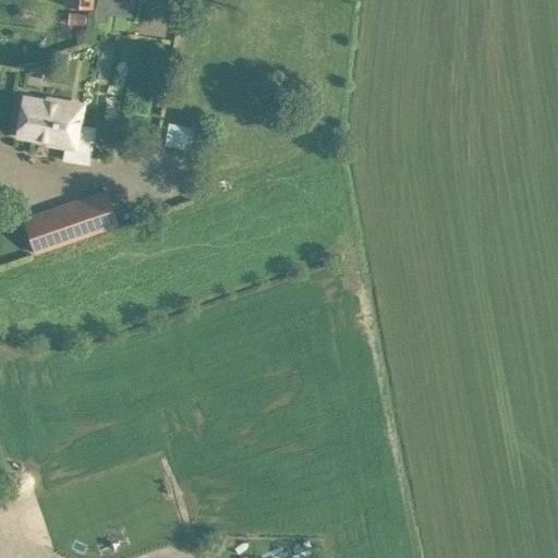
[(96,0),(93,23),(106,25),(107,16),(132,20),(134,0),(96,0)]
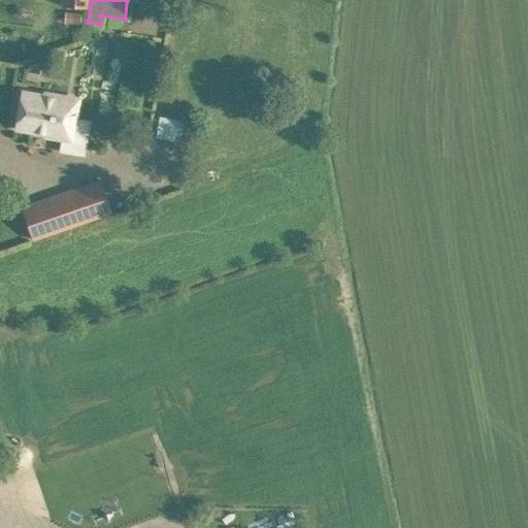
[(22,92),(15,128),(44,133),(43,136),(63,139),(66,122),(73,123),(77,99),(43,93),(42,95),(22,92)]
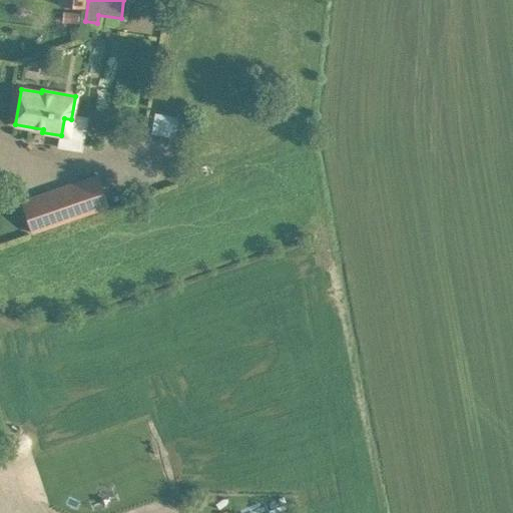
[(174,136),(177,116),(153,112),(150,132),(174,136)]
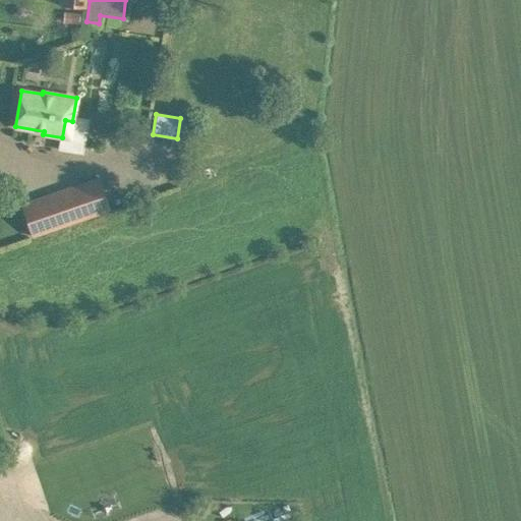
[(20,204),(32,237),(111,211),(99,176),(20,204)]
